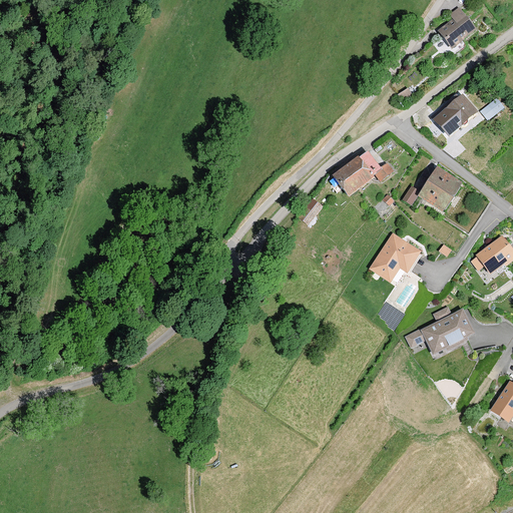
[(439,32),(452,49),(476,31),(459,9),(450,15),(454,20),(439,32)]
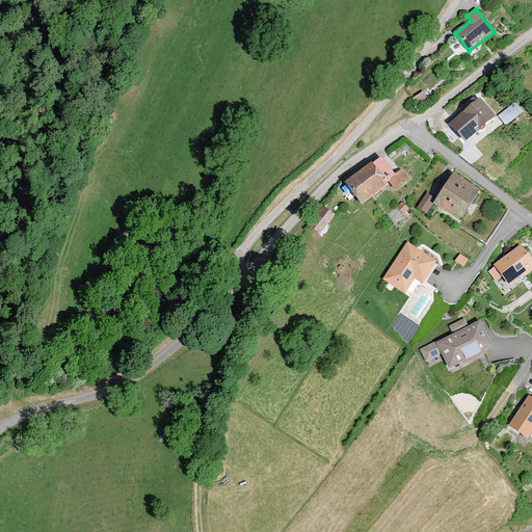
[(430,103),(423,91),(414,98),(421,109),(430,103)]
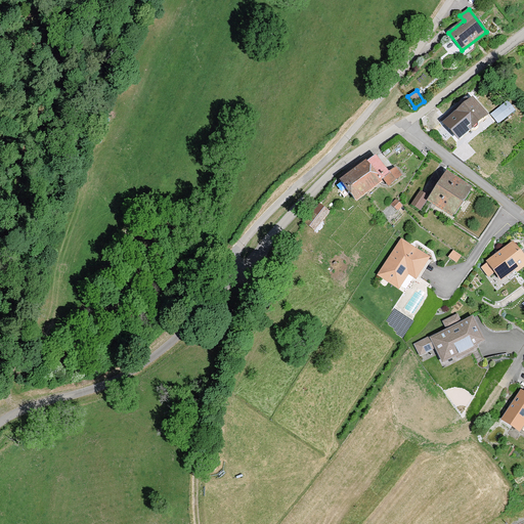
[(454,114),(470,132),(488,117),(473,98),(454,114)]
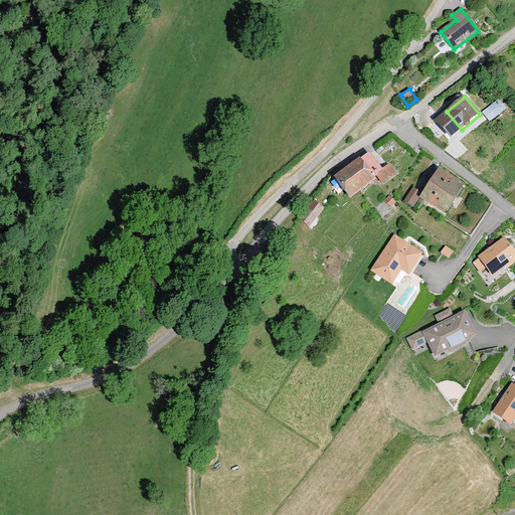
[(499,99),(483,113),(491,123),(508,109),(499,99)]
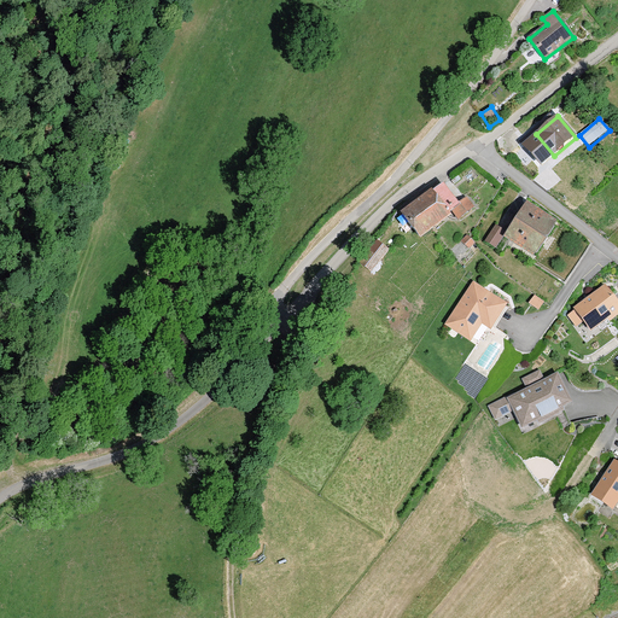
[(443,185),(433,192),(448,213),(452,210),(459,220),(474,209),(466,198),(458,204),(443,185)]
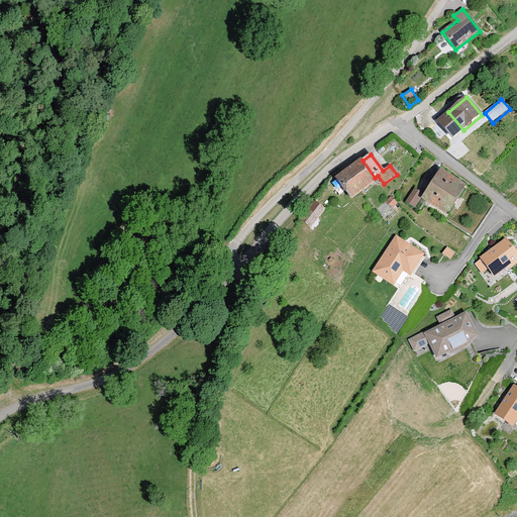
[(335,178),(351,200),(378,181),(375,178),(363,161),(360,159),(335,178)]
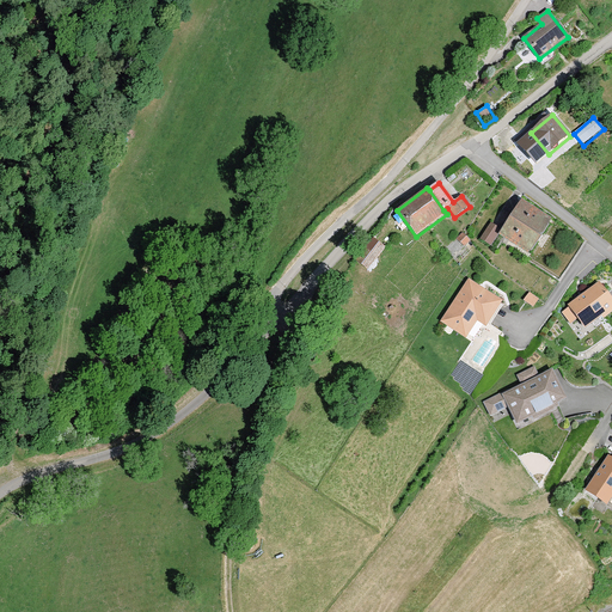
[(500,234),(528,255),(551,221),(522,201),(503,230),(500,234)]
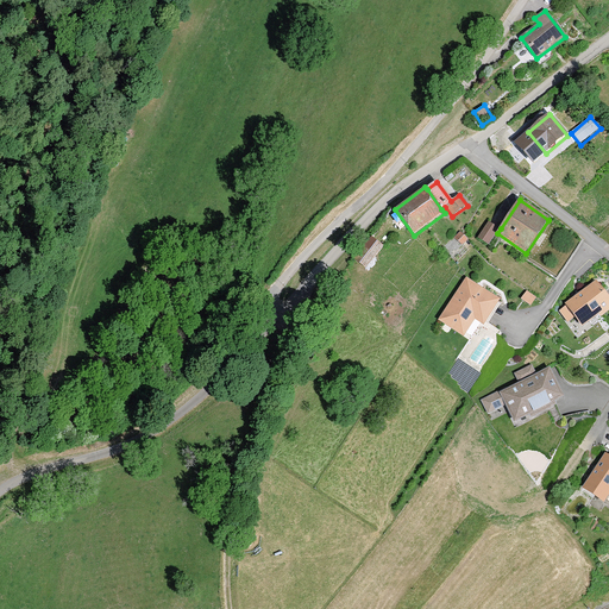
[(497,233),(501,228),(489,221),(478,237),(490,245),(497,233)]
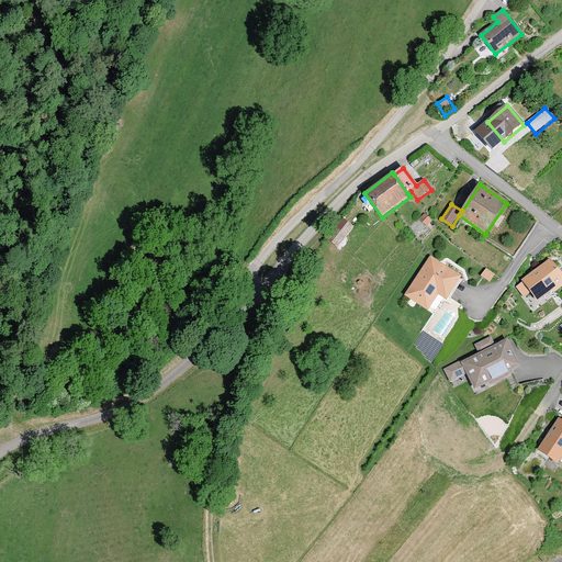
[(343,220),(327,239),(337,248),(353,227),(343,220)]
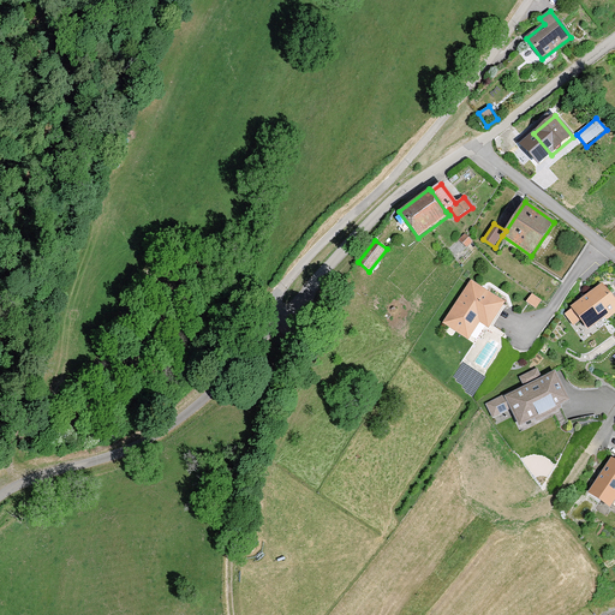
[(505,303),(471,281),(443,323),(469,339),(481,321),(489,327),(505,303)]
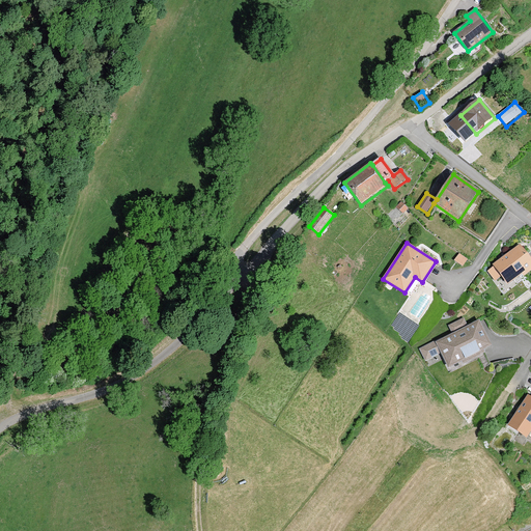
[(493,266),(507,285),(522,275),(524,277),(530,271),(530,259),(521,245),(493,266)]
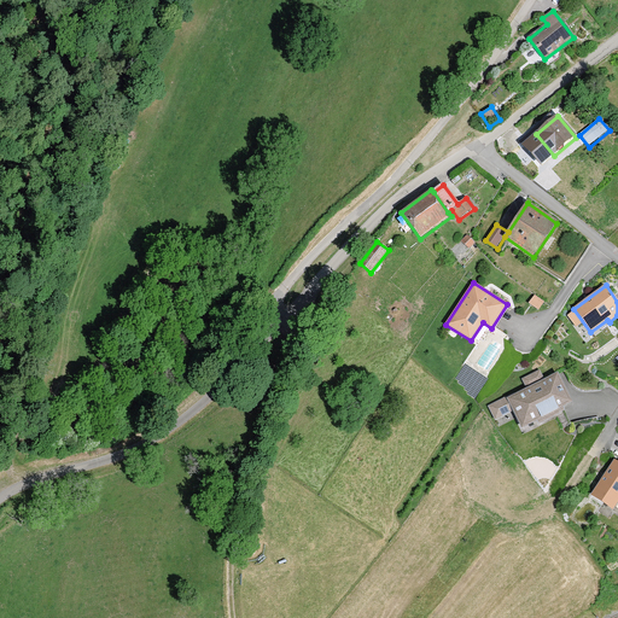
[(526,385),(546,377),(542,368),(523,377),(526,385)]
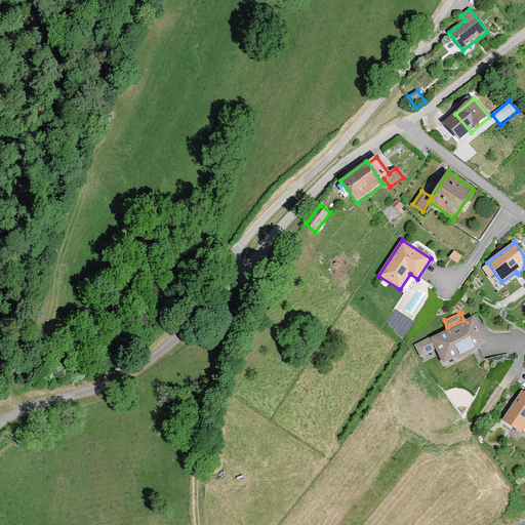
[(436,349),(444,363),(486,342),(474,317),(431,338),(436,349)]
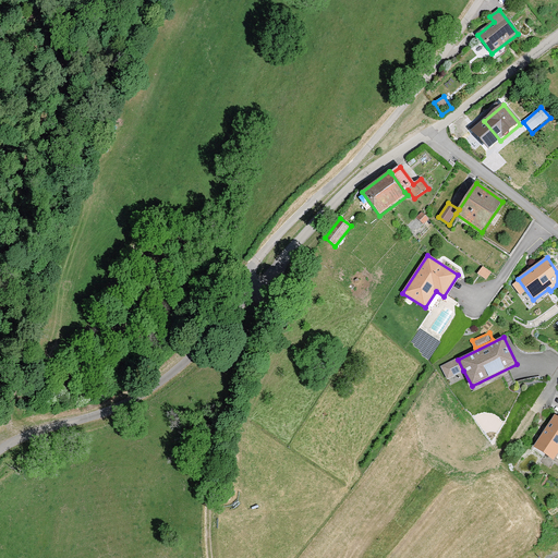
[(463,371),(458,360),(458,359),(441,366),(447,378),(463,371)]
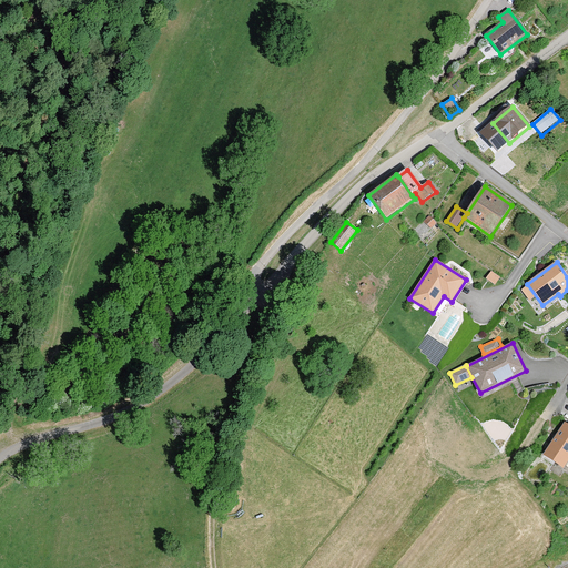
[(567,425),(565,423),(544,455),(563,468),(567,459),(567,425)]
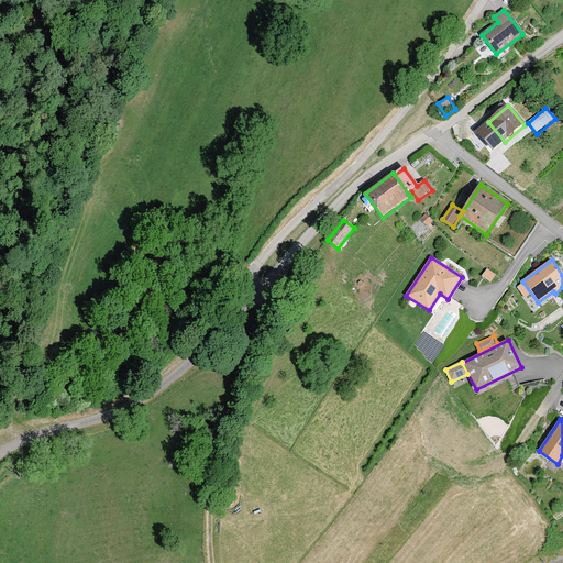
All buildings are outlined.
